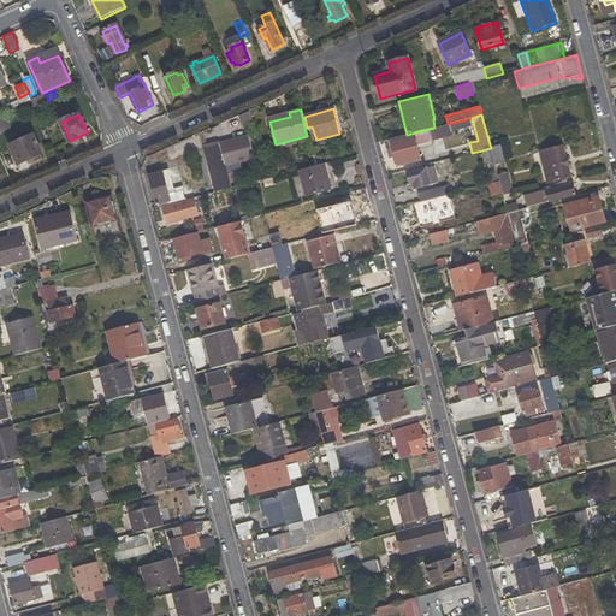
[(390,158),(396,157),(398,164),(420,159),(416,146),(443,138),(442,134),(474,126),(472,118),(448,124),(434,128),(407,135),(391,138),(394,148),(389,149),(390,158)]
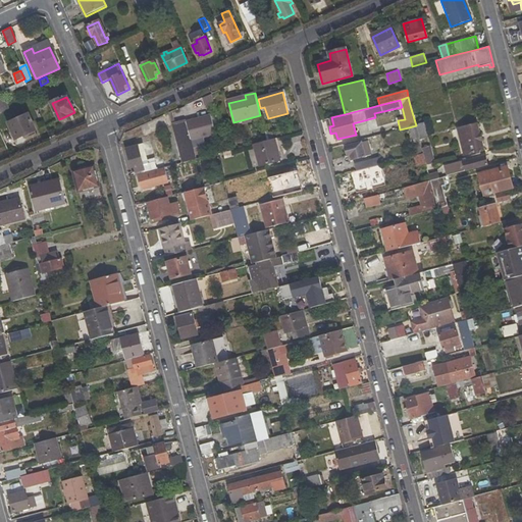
[(9,123),(16,139),(36,129),(29,114),(9,123)]
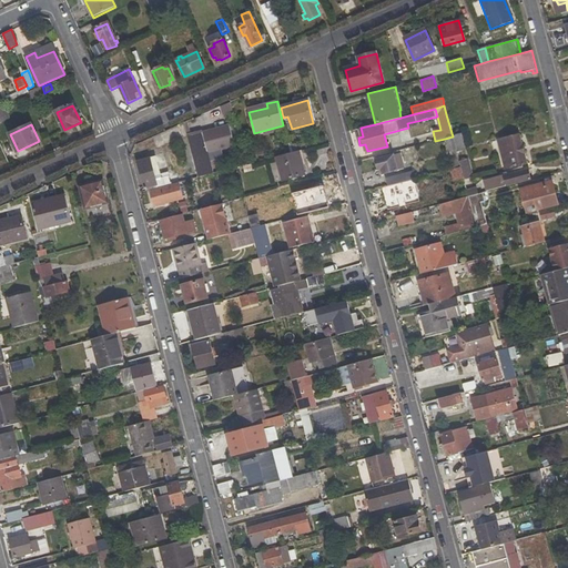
[(230,125),(188,137),(198,176),(213,172),(208,152),(234,145),(230,125)]
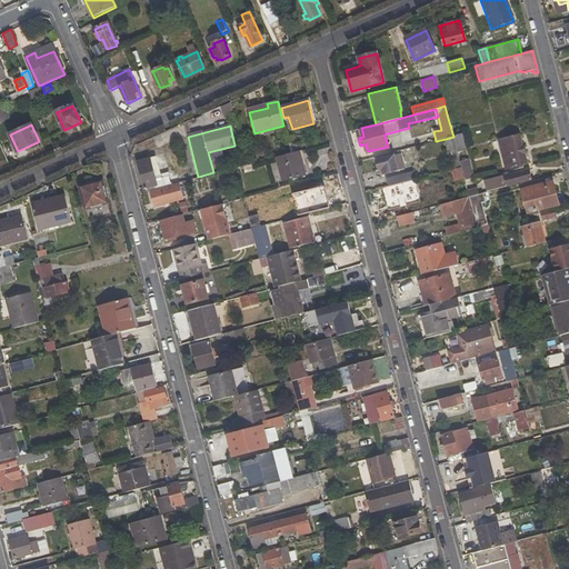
[(457,152),(465,151),(461,135),(453,137),(457,152)]
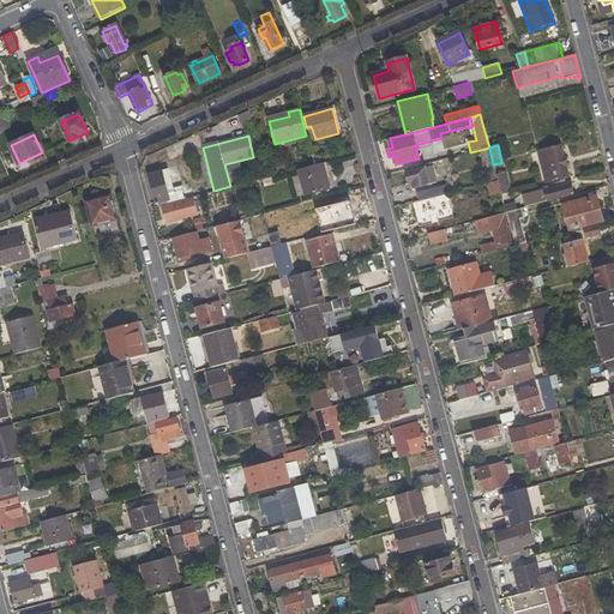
[(547,182),(569,176),(560,145),(539,151),(547,182)]
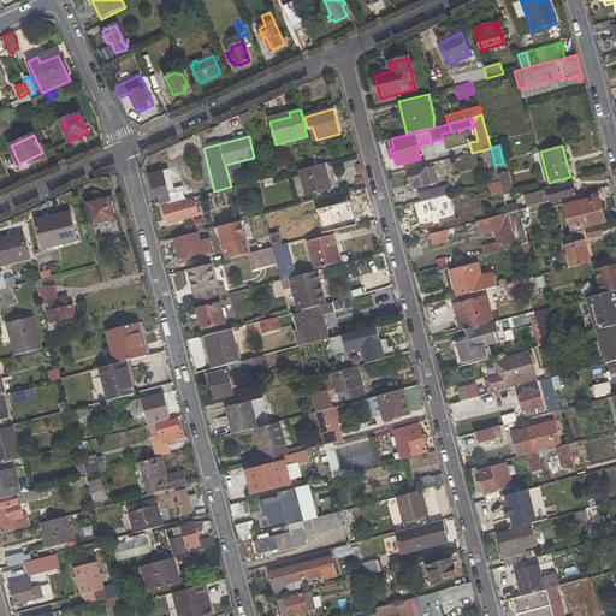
[(457,147),(436,154),(437,161),(460,155),(457,147)]
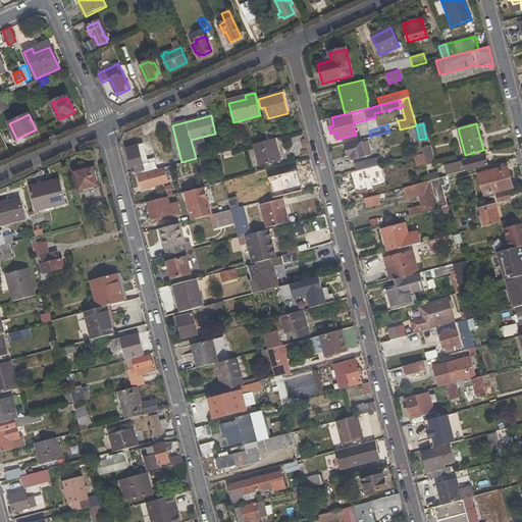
[(413,141),(419,140),(416,125),(409,127),(413,141)]
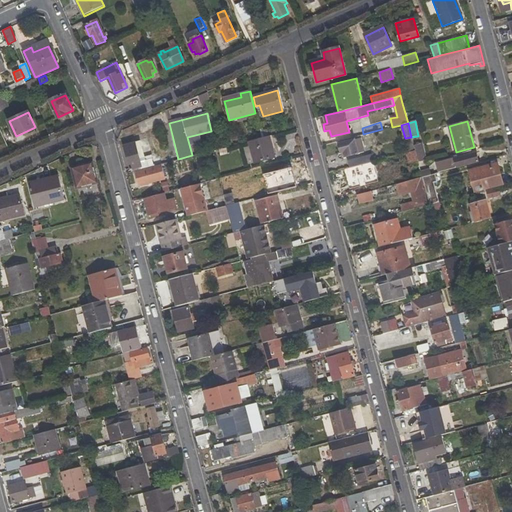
[(274,156),(269,136),(262,137),(249,141),(254,161),(274,156)]
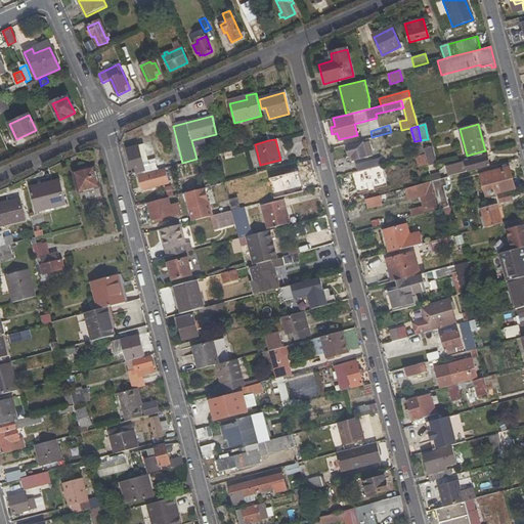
[(367,141),(347,146),(349,157),(353,156),(354,161),(372,156),(367,141)]
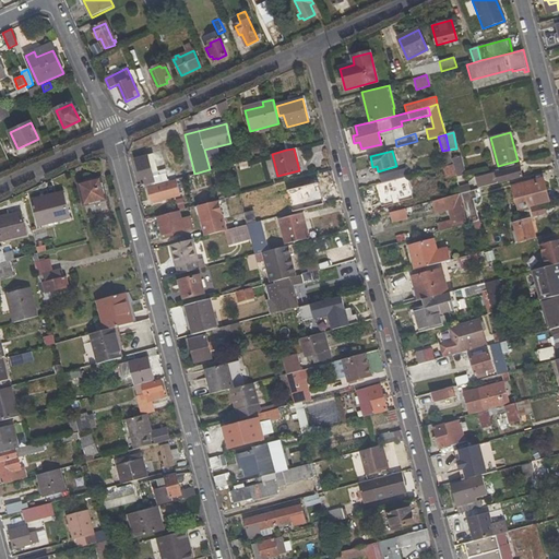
[(156,162),(150,164),(147,155),(134,159),(141,185),(154,181),(152,173),(158,170),(156,162)]
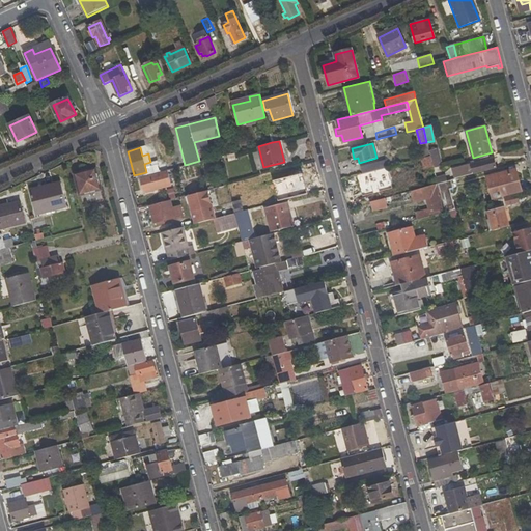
[(436,148),(429,150),(430,156),(434,167),(441,165),(436,148)]
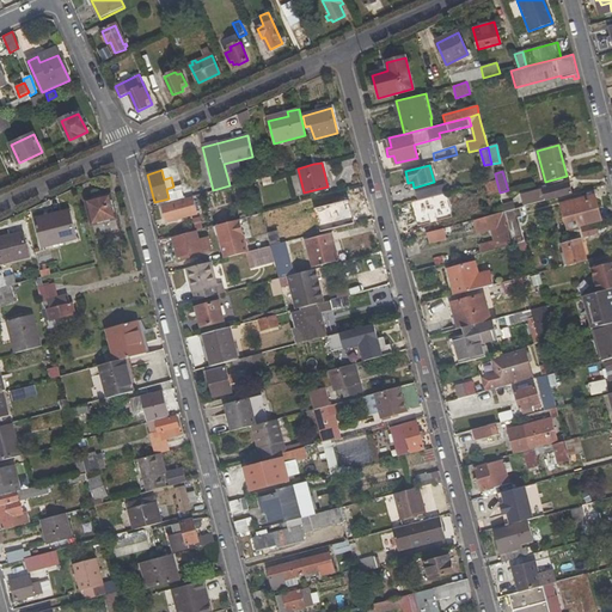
[(484,183),(489,203),(493,202),(501,200),(500,193),(496,179),(484,183)]
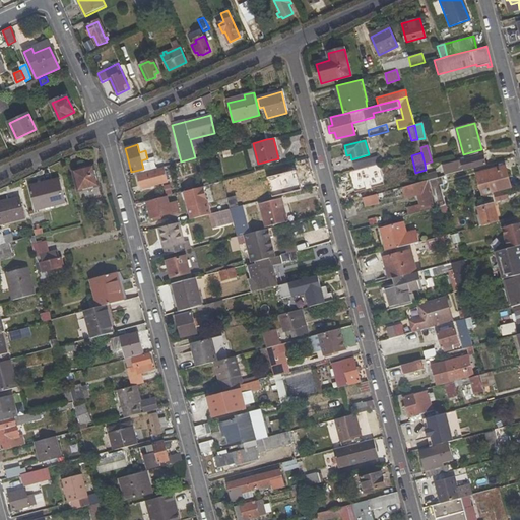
[(445,174),(486,164),(484,154),(442,165),(445,174)]
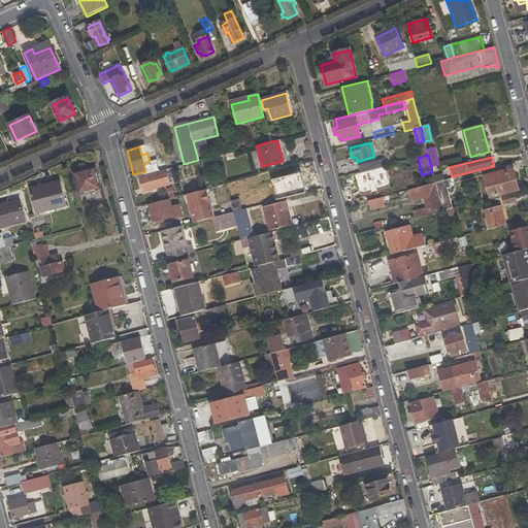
[(385,159),(359,165),(360,172),(386,165),(385,159)]
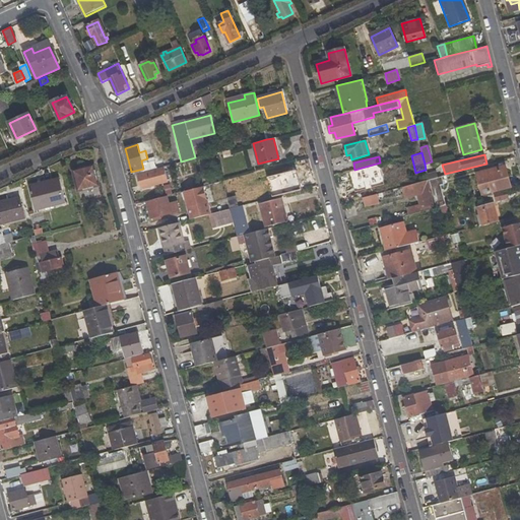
[(181,171),(189,170),(186,161),(179,164),(181,171)]
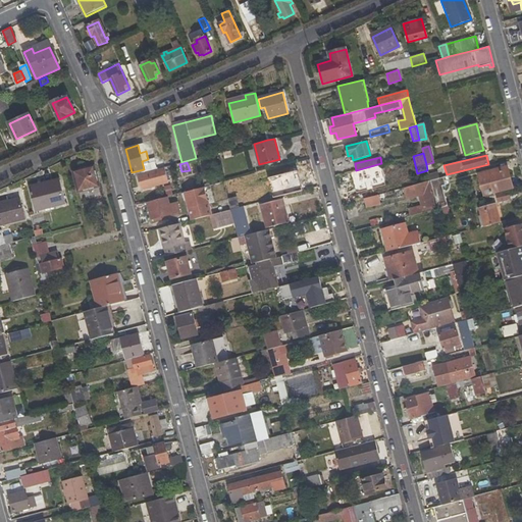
[(179,172),(177,165),(164,168),(166,176),(179,172)]
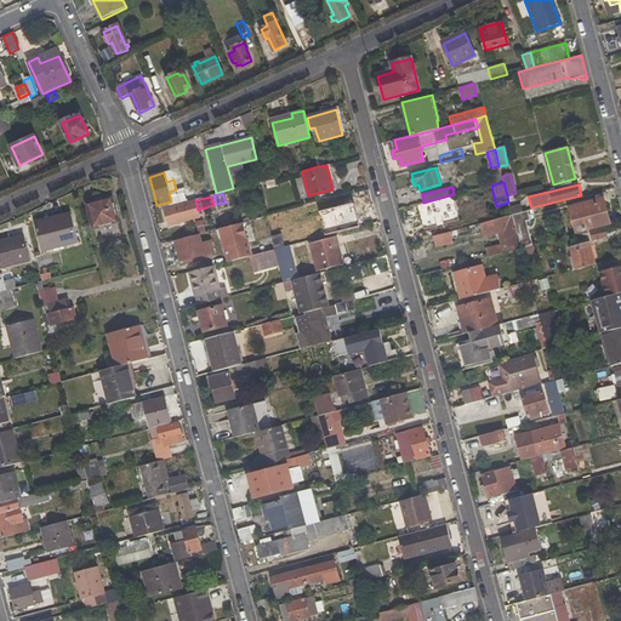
[(93,228),(118,222),(112,198),(87,204),(93,228)]
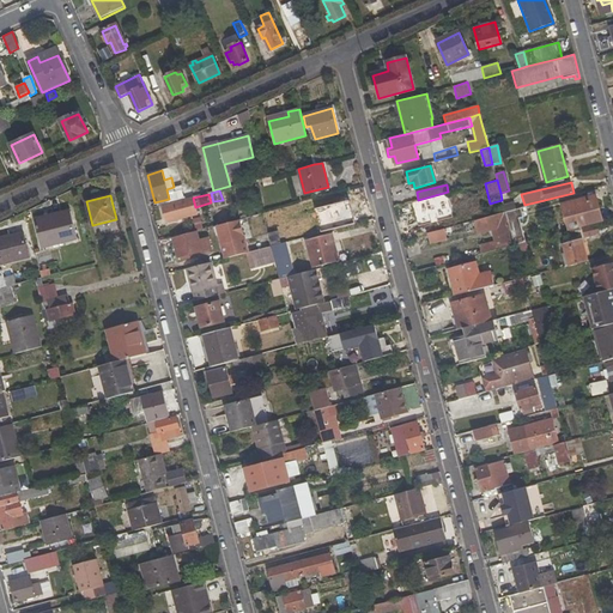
[(193,198),(193,196),(162,205),(165,220),(196,212),(195,207),(193,198)]
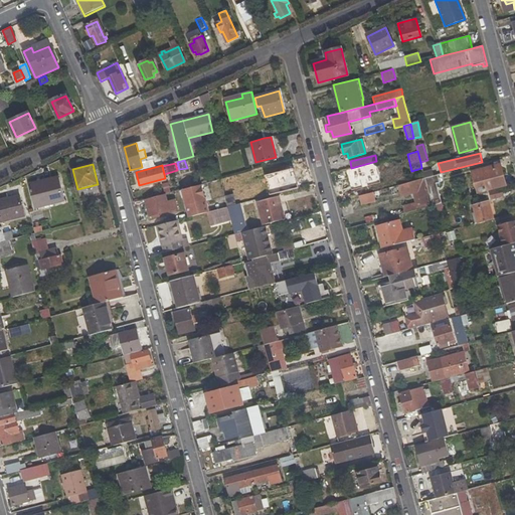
[(283,175),(279,176),(276,165),(250,171),(255,193),(285,185),(283,175)]
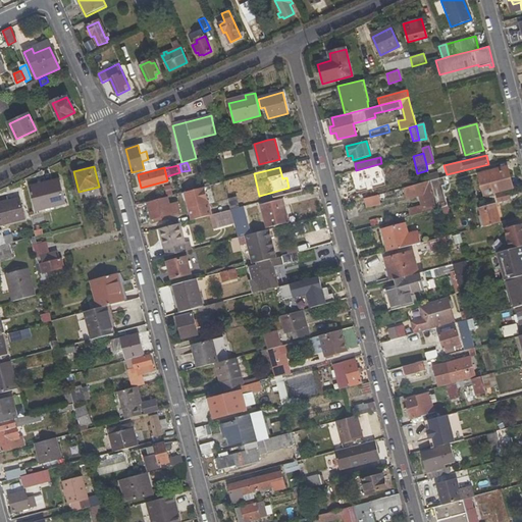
[(493,173),(480,177),(485,197),(493,195),(496,194),(513,190),(507,169),(499,172),(498,170),(492,171),(493,173)]
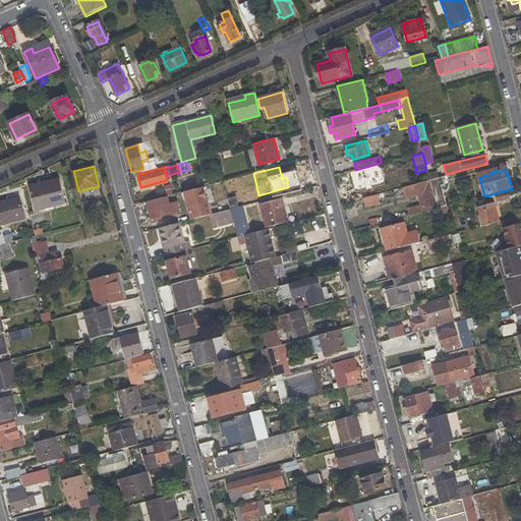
[(369,170),(352,174),(358,198),(375,194),(369,170)]
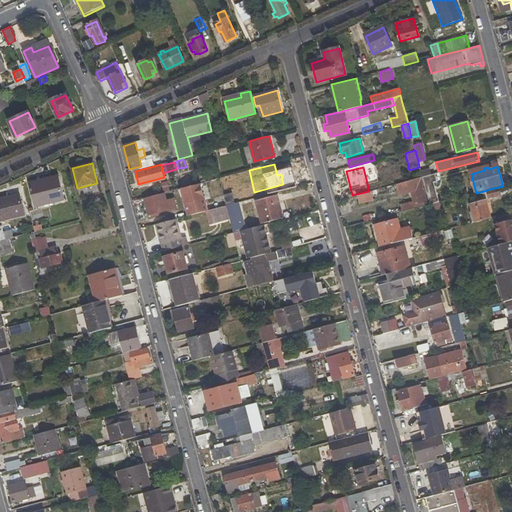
[(422,177),(420,171),(419,167),(412,169),(414,179),(422,177)]
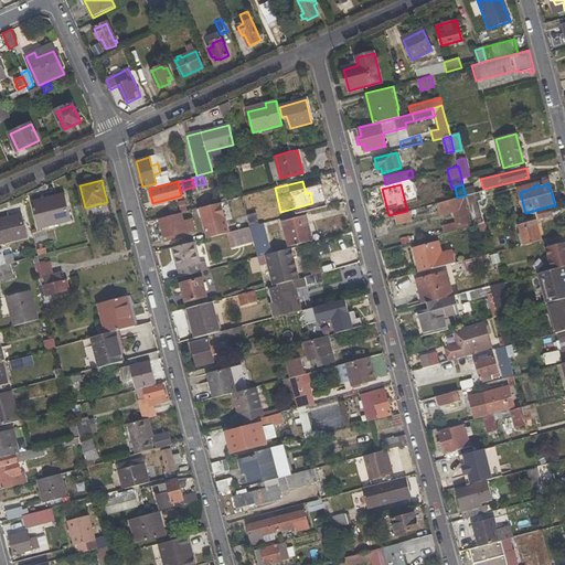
[(476,193),(472,187),(464,189),(466,195),(476,193)]
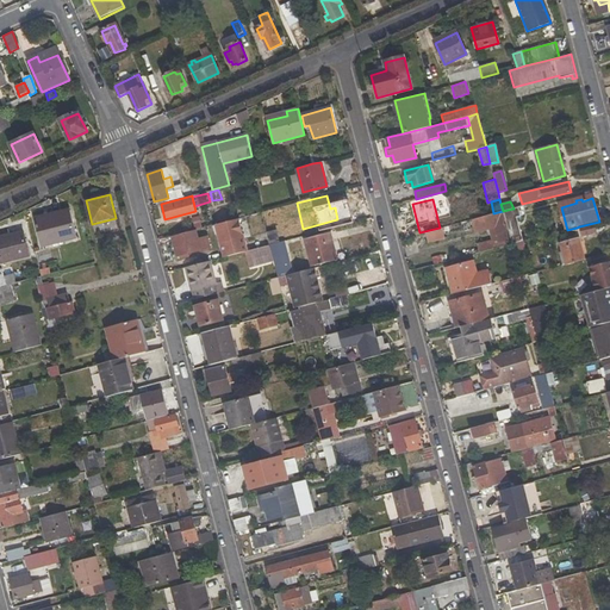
[(517,217),(521,216),(518,207),(514,209),(503,211),(511,244),(523,241),(517,217)]
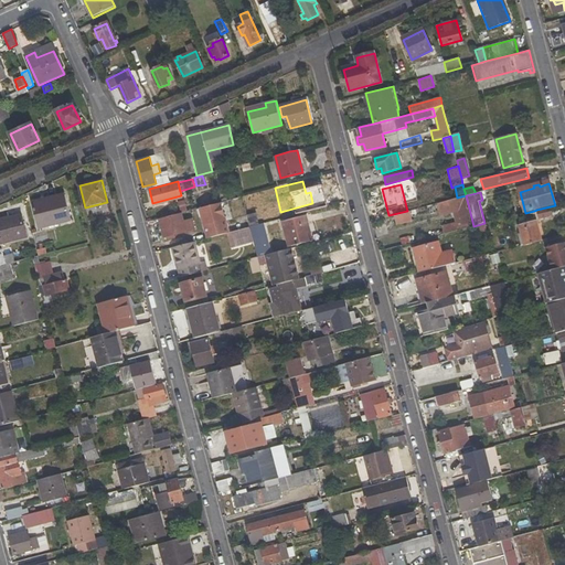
[(39,227),(70,220),(64,194),(32,203),(39,227)]
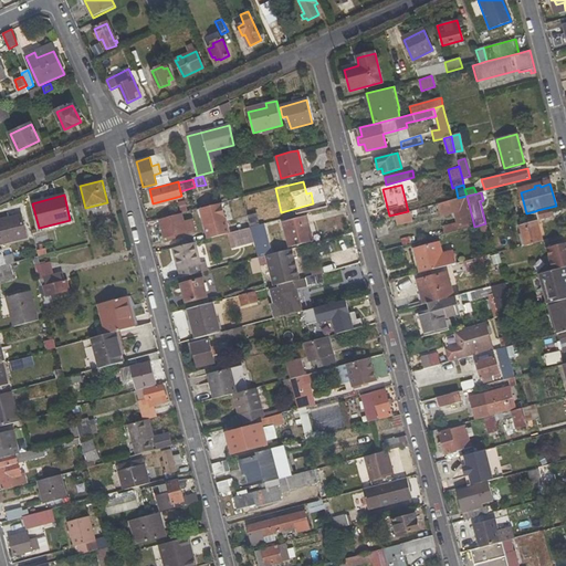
[(467,196),(458,198),(437,205),(440,217),(454,213),(457,222),(442,226),(444,234),(474,227),(467,196)]
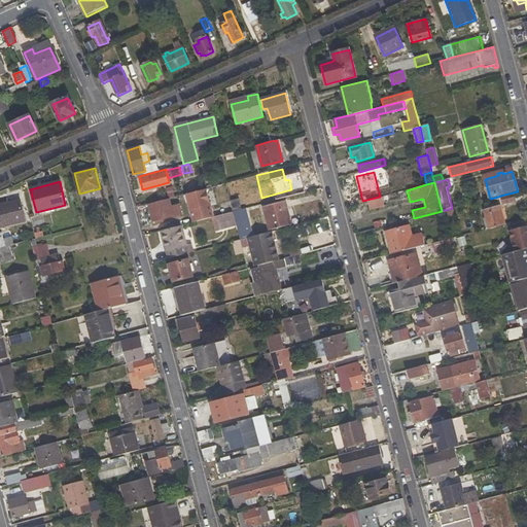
[(194,221),(211,217),(213,216),(206,189),(186,196),(194,221)]
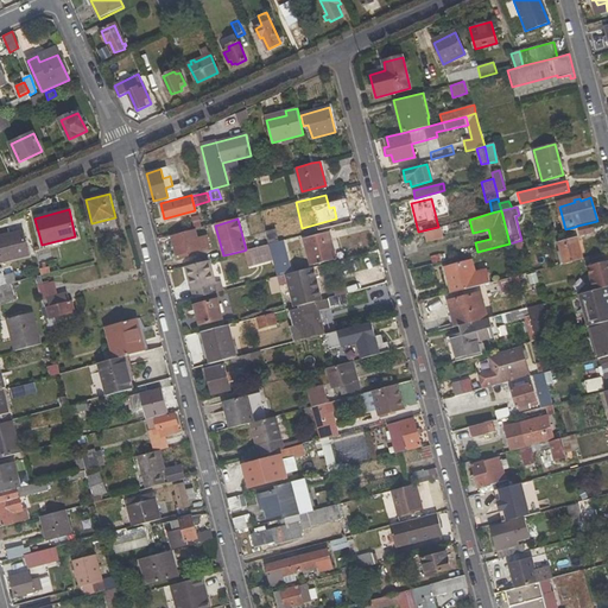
[(580,235),(600,229),(597,221),(577,226),(580,235)]
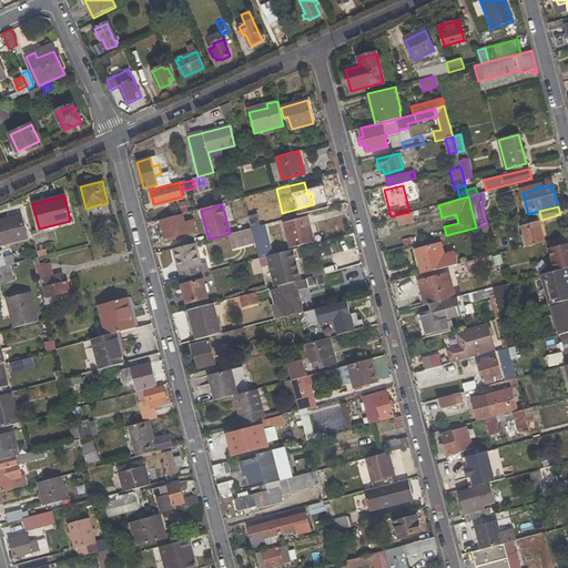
[(414,221),(412,212),(396,216),(398,224),(414,221)]
